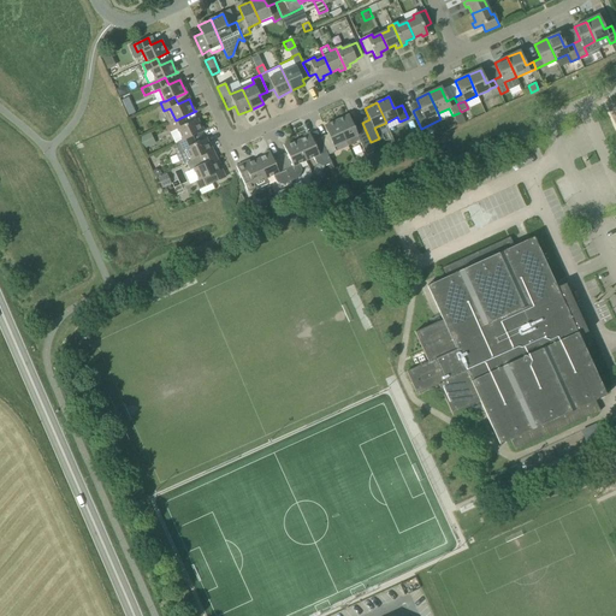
[(354,126),(353,123),(349,116),(337,120),(345,141),(351,138),(354,143),(360,140),(366,153),(374,149),(371,142),(362,123),(354,126)]
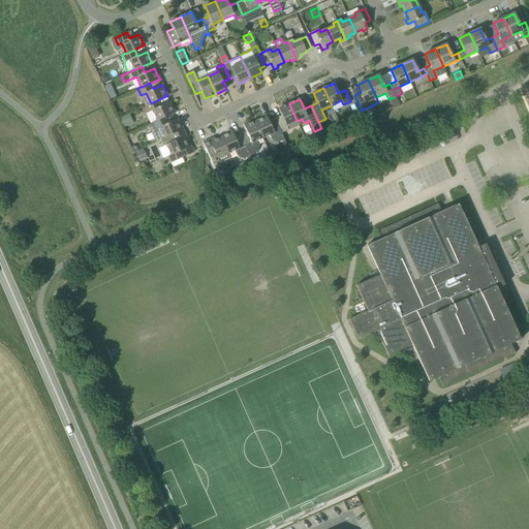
[(169,102),(160,106),(157,100),(151,103),(149,104),(145,105),(148,113),(152,111),(156,121),(165,117),(176,113),(176,112),(175,113),(169,102)]
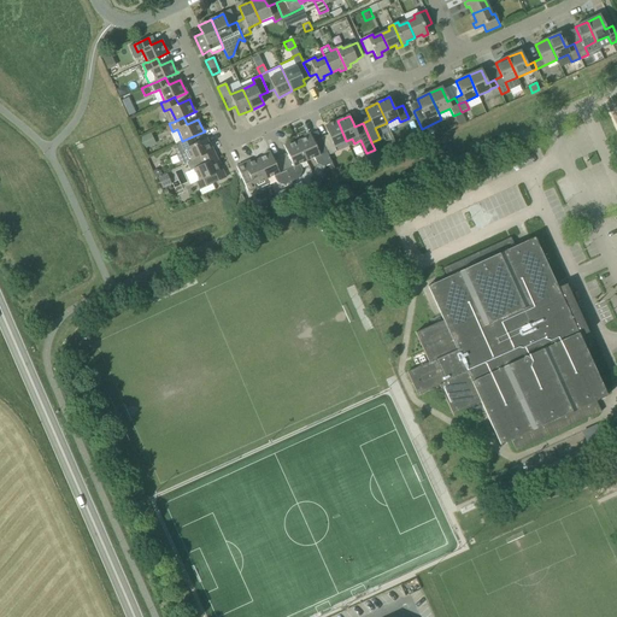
[(330,137),(322,141),(328,156),(336,151),(334,146),(346,141),(338,121),(324,127),(330,137)]
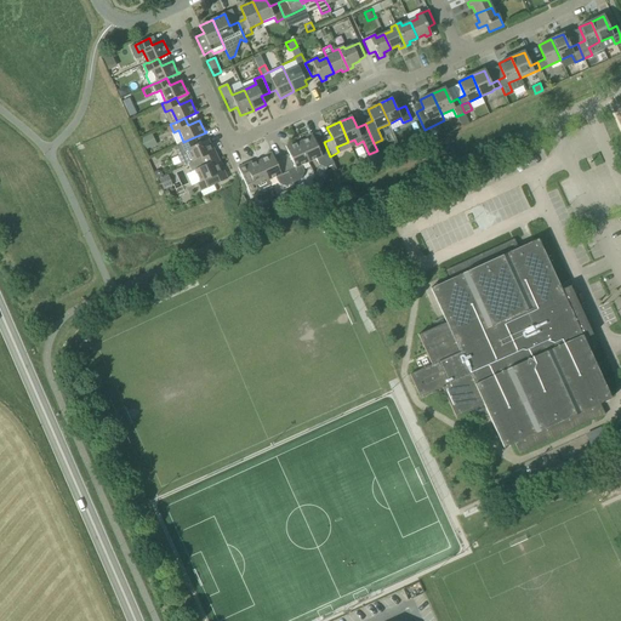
[(141,140),(146,149),(157,144),(152,134),(141,140)]
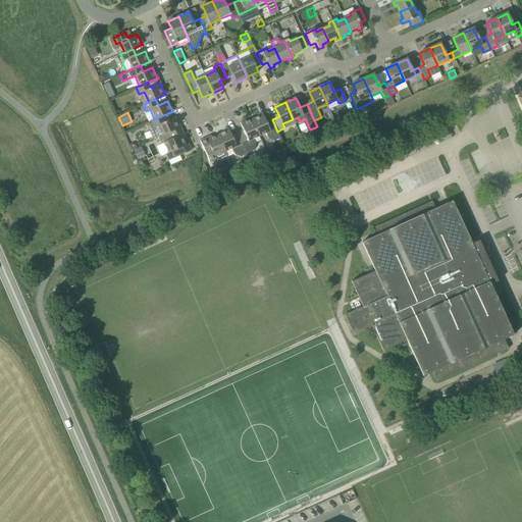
[(151,121),(147,123),(154,140),(158,138),(179,127),(174,117),(165,121),(163,115),(154,119),(151,120),(151,121)]
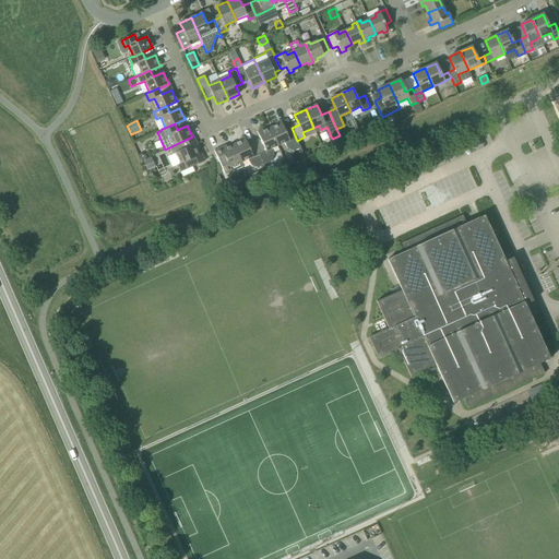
[(300,147),(297,141),(292,128),(290,125),(284,128),(283,125),(280,126),(280,123),(270,128),(277,146),(285,143),(287,149),(294,151),(300,147)]
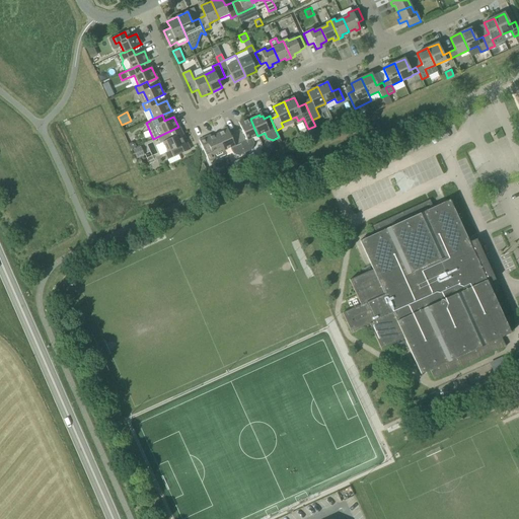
[(241,129),(235,132),(241,143),(245,152),(251,150),(254,144),(251,138),(257,136),(250,119),(242,123),(242,125),(240,126),(241,129)]
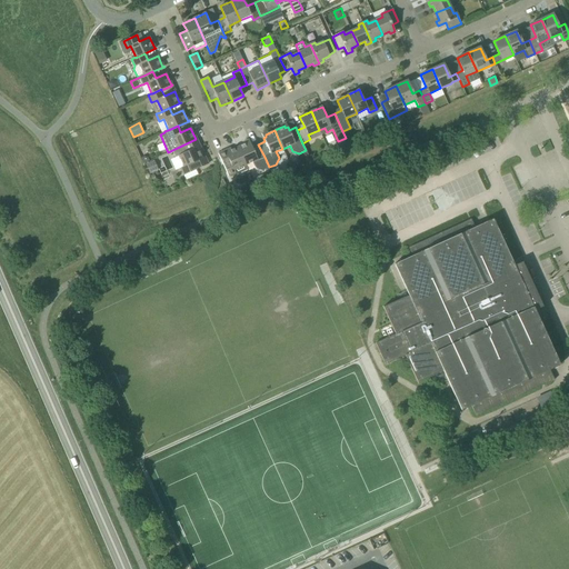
[(196,139),(172,150),(176,158),(179,156),(183,167),(180,168),(183,176),(183,175),(196,170),(196,169),(197,169),(208,165),(205,157),(202,158),(199,151),(202,150),(197,139),(196,139)]
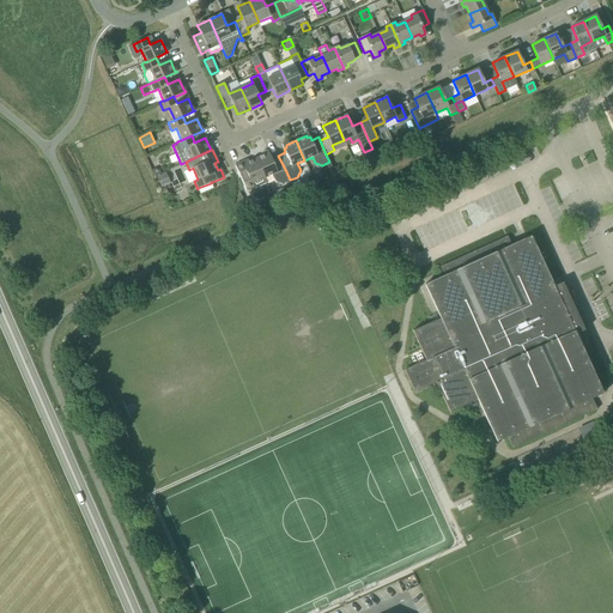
[(266,153),(256,158),(265,178),(272,175),(274,181),(281,184),(290,180),(285,169),(278,156),(272,158),(271,155),(267,156),(266,153)]
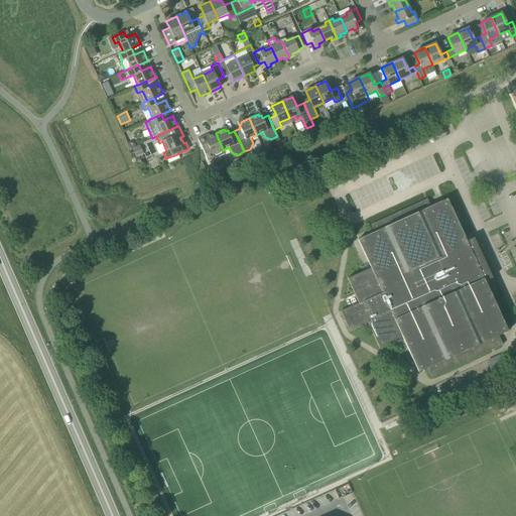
[(215,158),(213,154),(223,150),(216,133),(210,136),(207,137),(205,138),(204,137),(199,139),(201,146),(206,156),(207,157),(208,160),(215,158)]
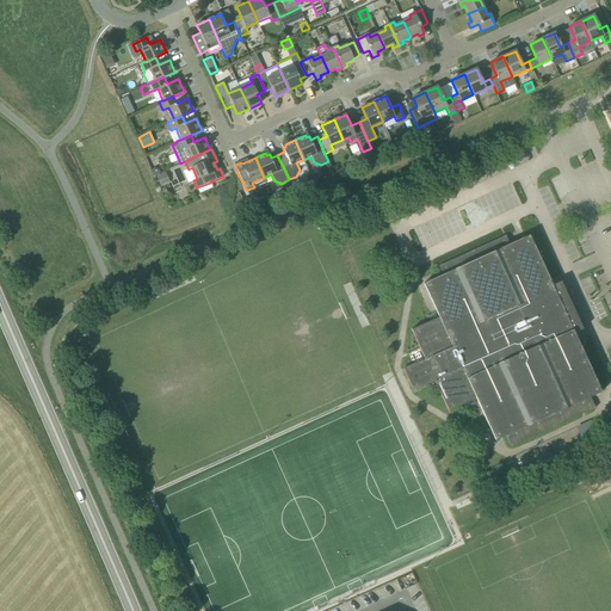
[(161,186),(171,183),(166,172),(156,176),(161,186)]
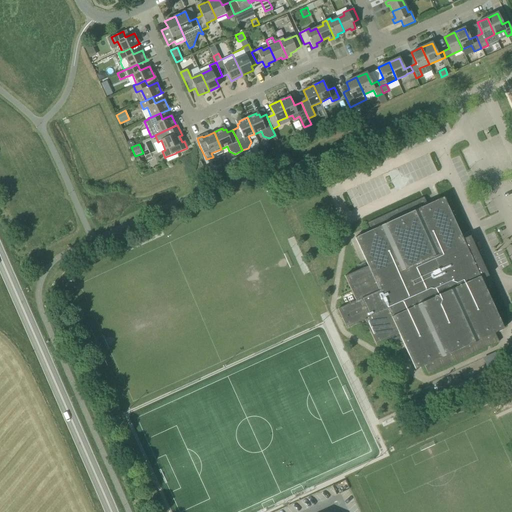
[(199,162),(194,182),(194,183),(208,177),(201,161),(199,162)]
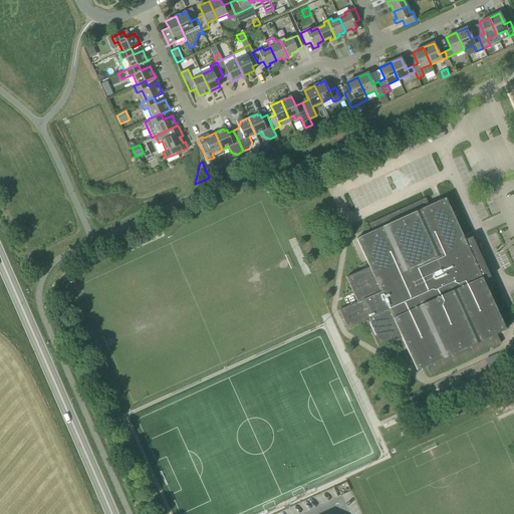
[(377,345),(396,337),(401,335),(417,370),(426,366),(430,375),(501,343),(496,333),(505,329),(483,280),(490,277),(472,237),(465,240),(445,198),(429,206),(426,198),(369,224),(372,231),(356,239),(369,267),(346,277),(357,301),(339,310),(348,329),(366,321),(377,345)]
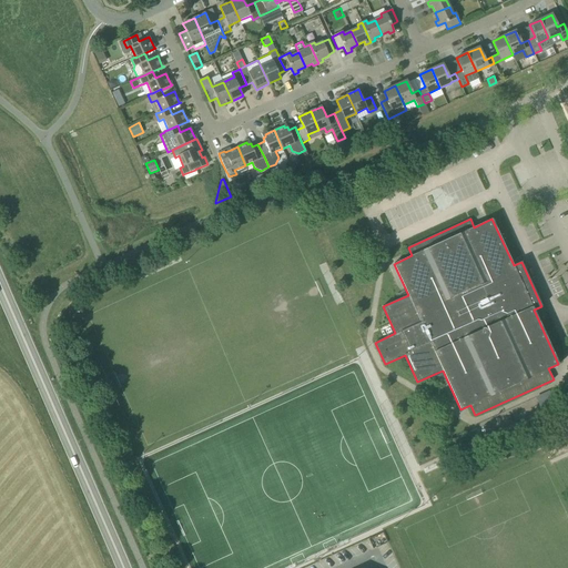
[(548,393),(536,398),(541,409),(541,411),(554,405),(554,404),(548,393)]
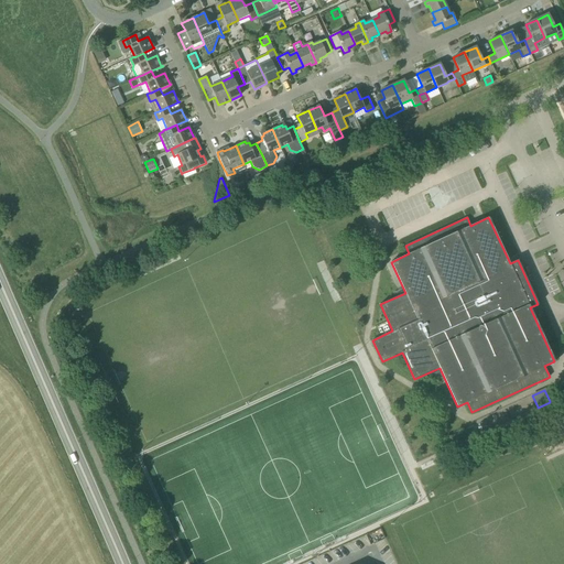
All buildings are outlined.
